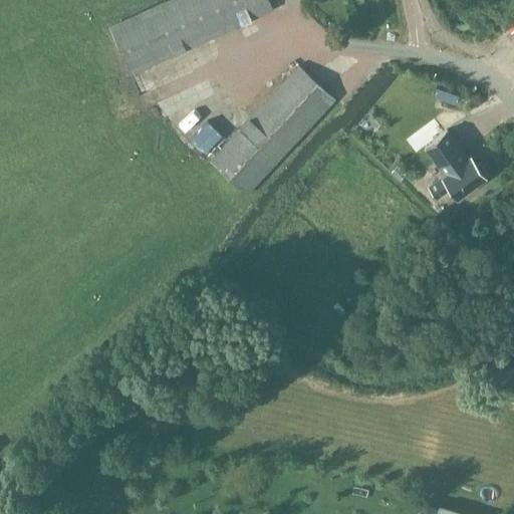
[(169,0),(107,27),(130,75),(273,10),(268,0),(169,0)]
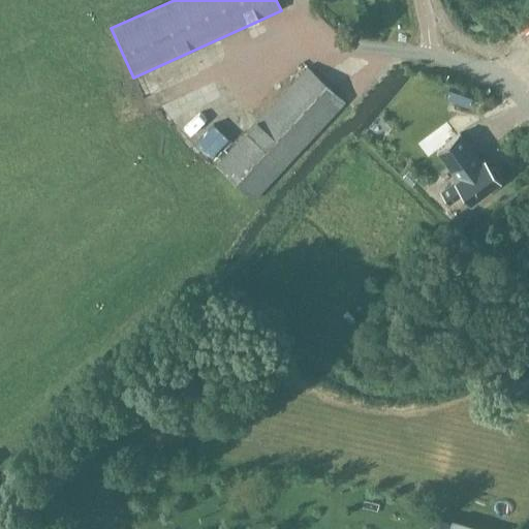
[(253,199),(344,102),(307,68),(216,165),(253,199)]
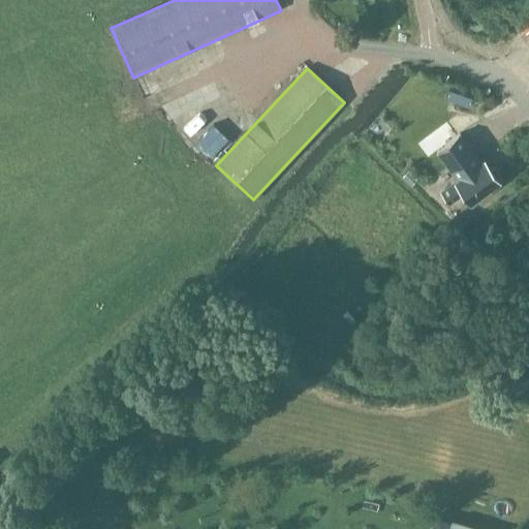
[(179,128),(197,117),(191,106),(173,118),(179,128)]
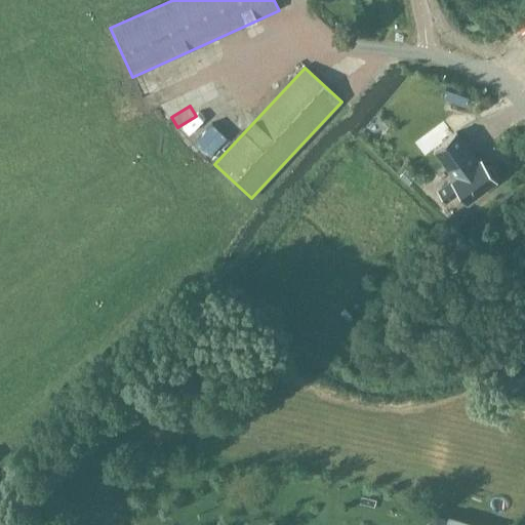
[(201,144),(209,151),(223,136),(214,128),(201,144)]
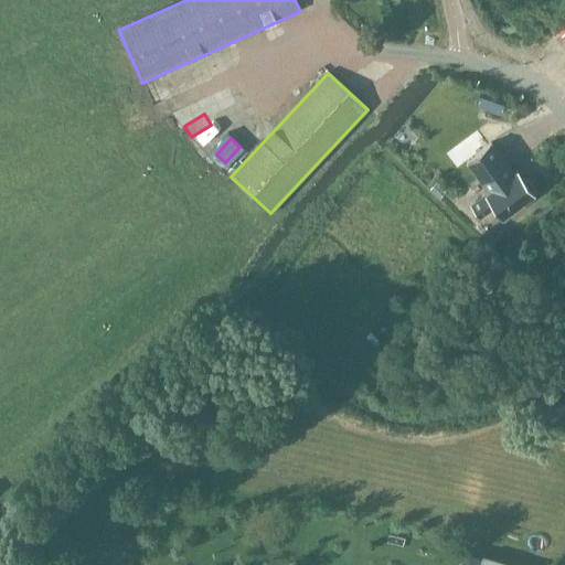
[(516,171),(514,173),(491,141),(465,161),(488,192),(470,205),(480,217),(493,208),(501,216),(533,193),(516,171)]
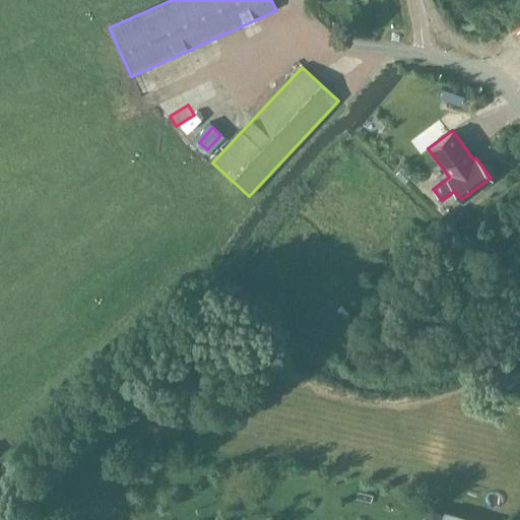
[(475,519),(444,510),(440,519),(475,519)]
